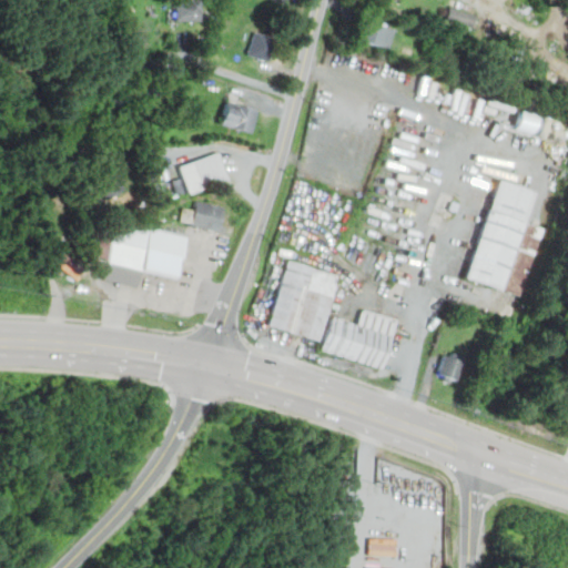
[(174,0),(200,0),(200,20),(174,20),(174,0)]
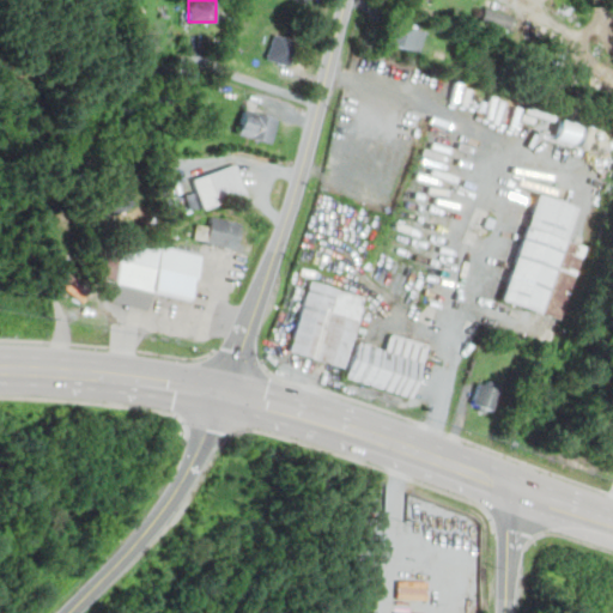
[(481,20),(509,29),(513,14),(485,7),(481,20)]
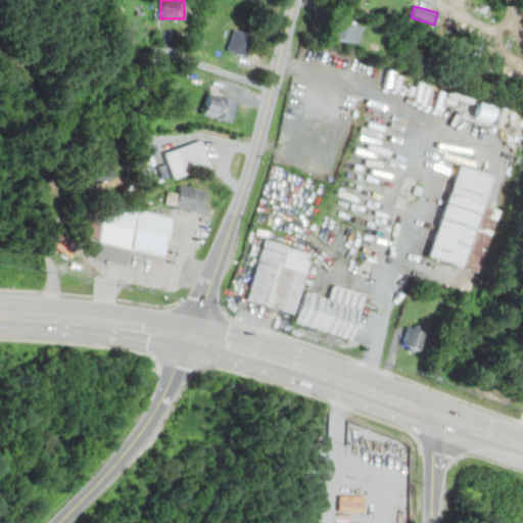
[(355,44),(361,25),(333,17),(328,37),(355,44)]
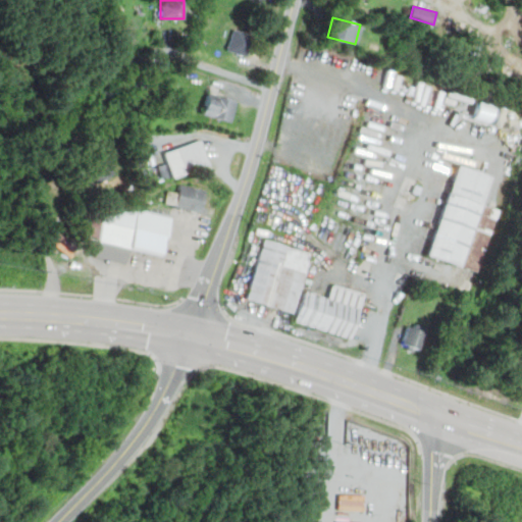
[(233,28),(253,34),(247,54),(227,49),(233,28)]
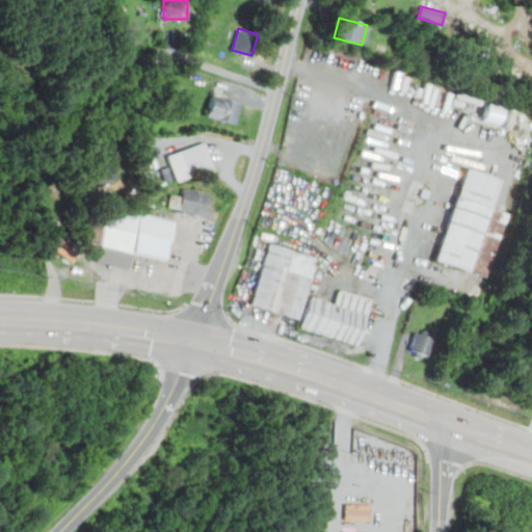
[(212,95),(241,102),(235,126),(206,118),(212,95)]
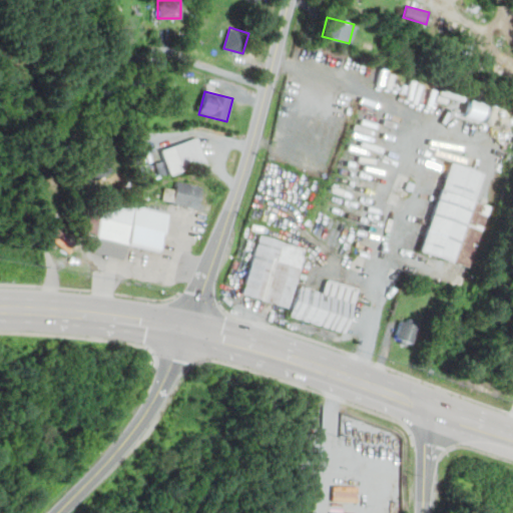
[(462,116),(480,121),(485,105),(467,100),(462,116)]
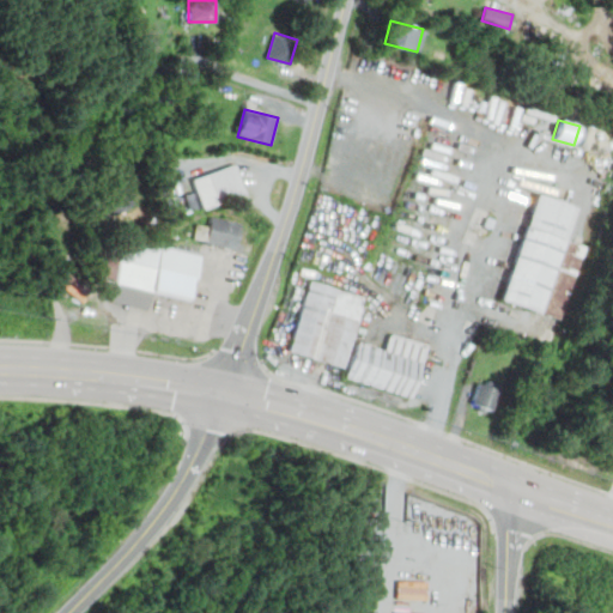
[(192,177),(200,207),(246,194),(236,164),(192,177)]
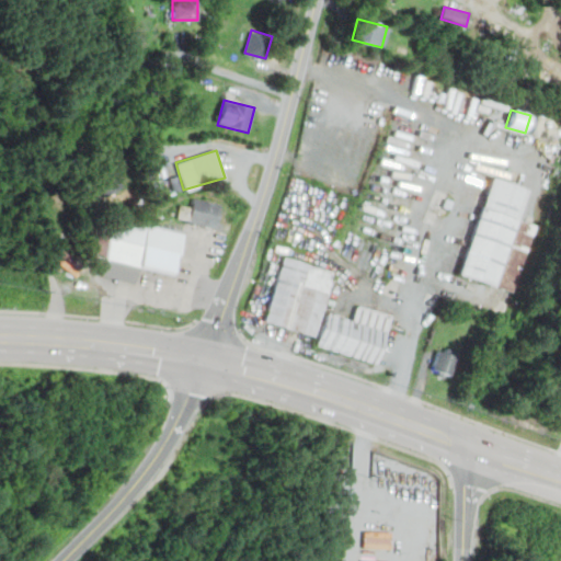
[(122,186),(109,165),(92,175),(105,197),(122,186)]
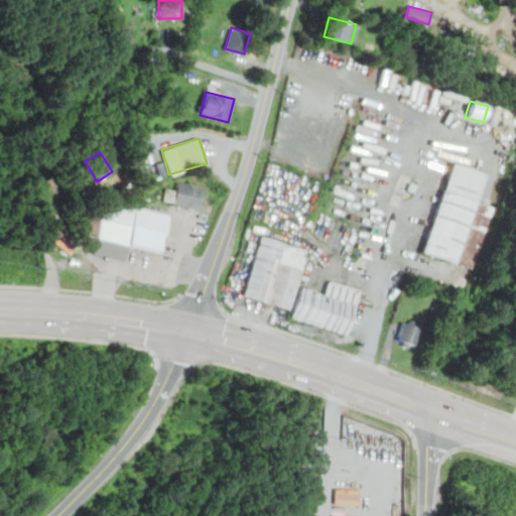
[(473,270),(492,206),(477,202),(485,172),(449,161),(421,254),(473,270)]
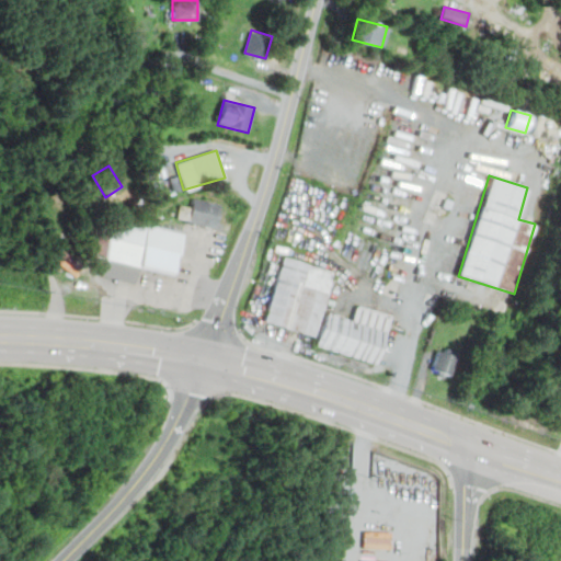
[(216,229),(222,204),(193,196),(186,222),(216,229)]
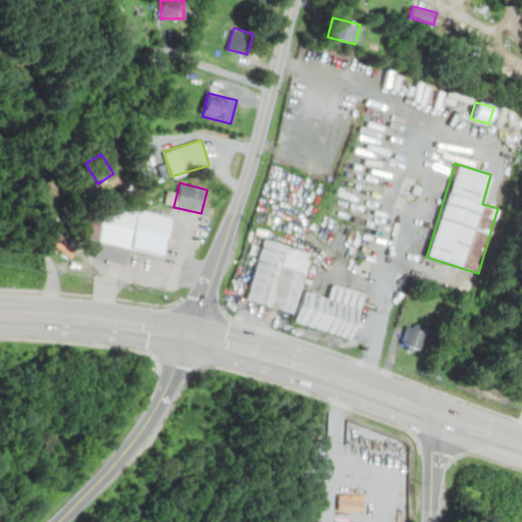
[(126,263),(129,249),(163,256),(170,219),(96,203),(87,246),(95,248),(94,256),(126,263)]
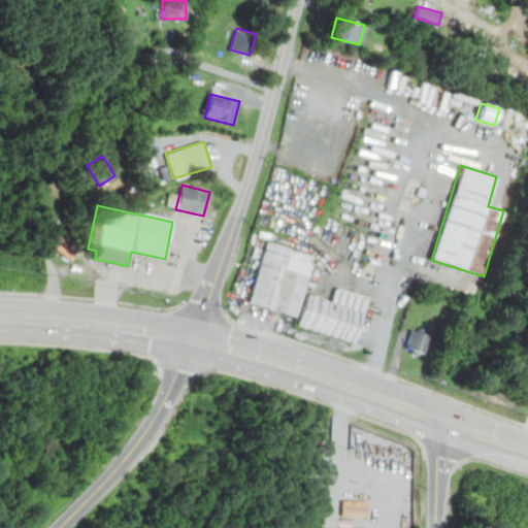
[(296,318),(312,254),(265,241),(248,305),(296,318)]
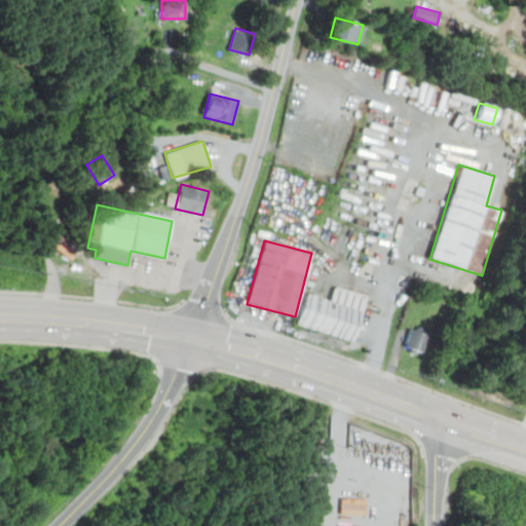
[(296,326),(354,341),(367,295),(334,286),(330,299),(304,292),(296,326)]
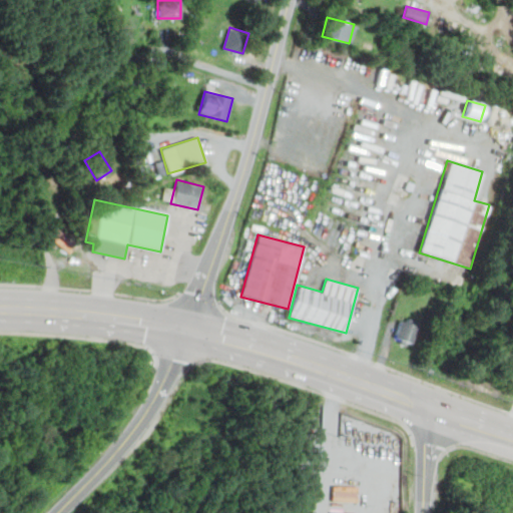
[(411,346),(419,321),(401,316),(393,341),(411,346)]
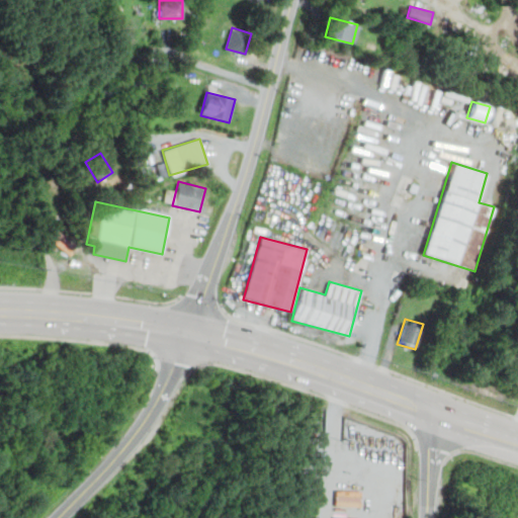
[(360,506),(360,491),(336,490),(335,506),(360,506)]
